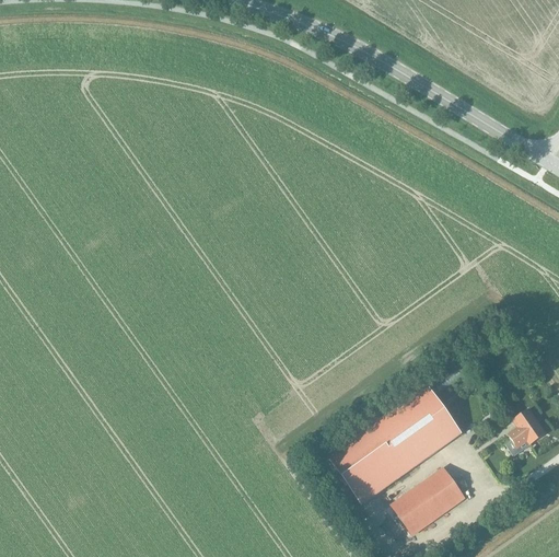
[(547,167),(542,176),(547,180),(552,171),(547,167)]
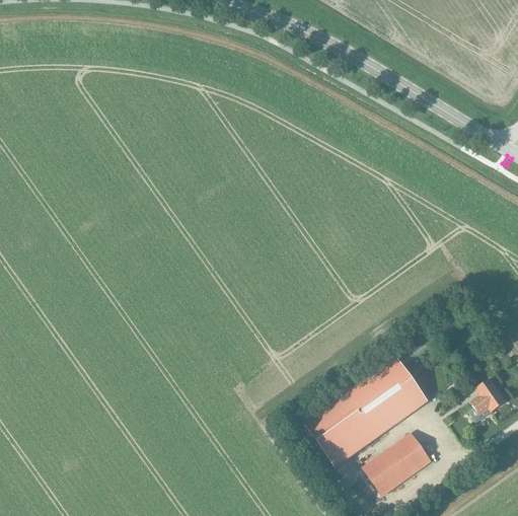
[(396,355),(304,422),(335,466),(428,400),(396,355)]
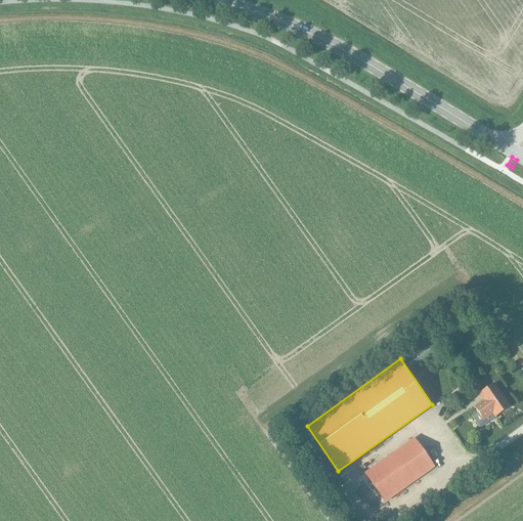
[(476,405),(484,418),(493,410),(495,415),(511,404),(494,382),(480,391),(485,398),(476,405)]
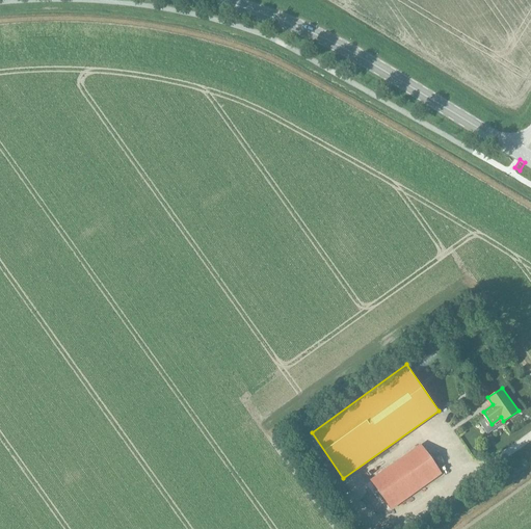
[(496,423),(488,426),(493,437),(500,433),(496,423)]
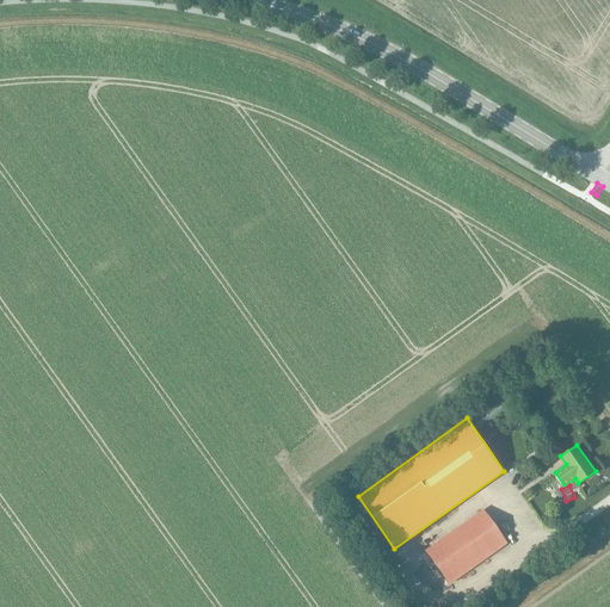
[(451,582),(507,542),(484,508),(427,549),(451,582)]
